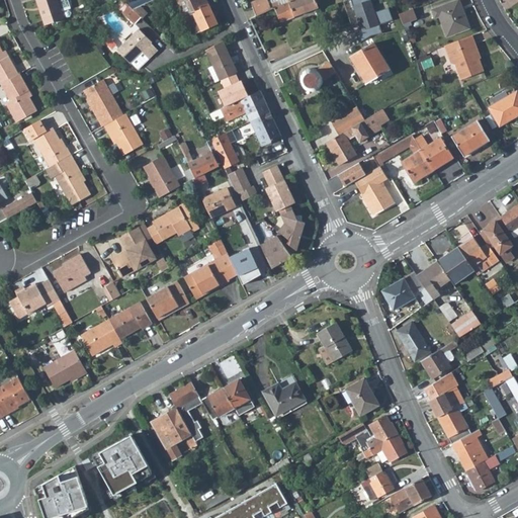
[(62,19),(55,0),(33,0),(42,25),(62,19)]
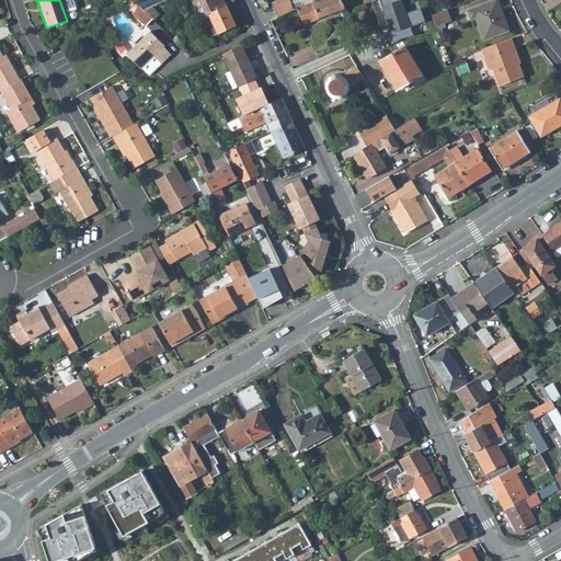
[(78,9),(75,0),(66,0),(70,11),(78,9)]
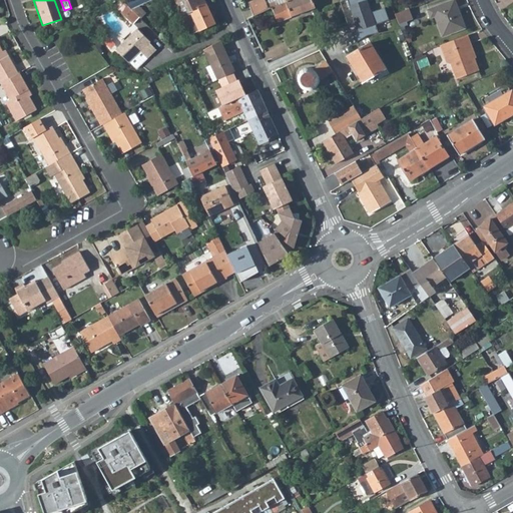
[(139,5),(149,0),(129,0),(122,3),(126,6),(129,9),(139,5)]
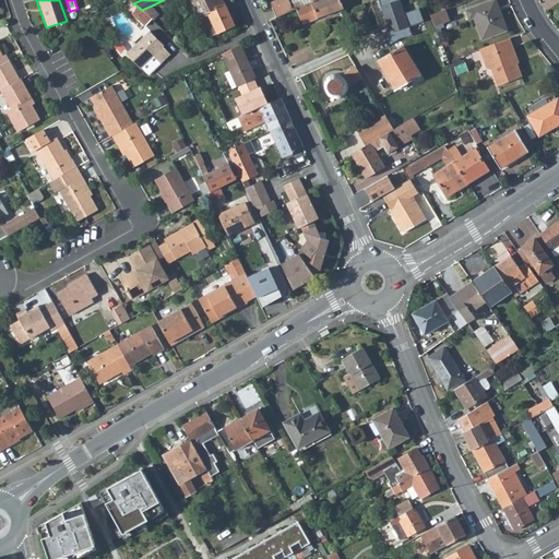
[(189,0),(198,16),(225,3),(223,0),(189,0)]
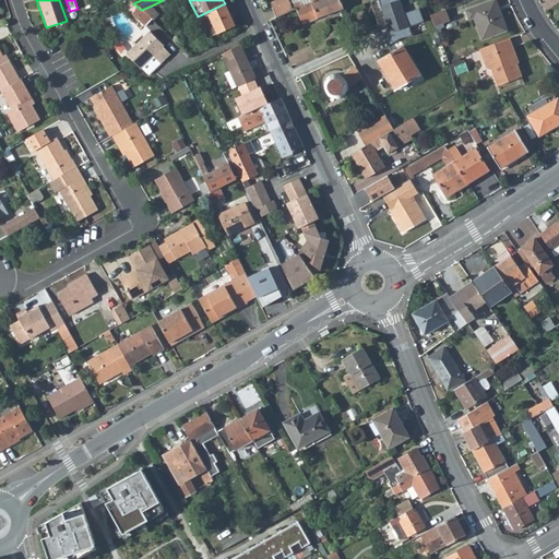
[(289,0),(281,0),(271,3),(276,16),(293,11),(296,20),(298,20),(299,23),(301,22),(302,24),(344,9),(341,0),(300,0),(301,2),(292,6),(289,0)]
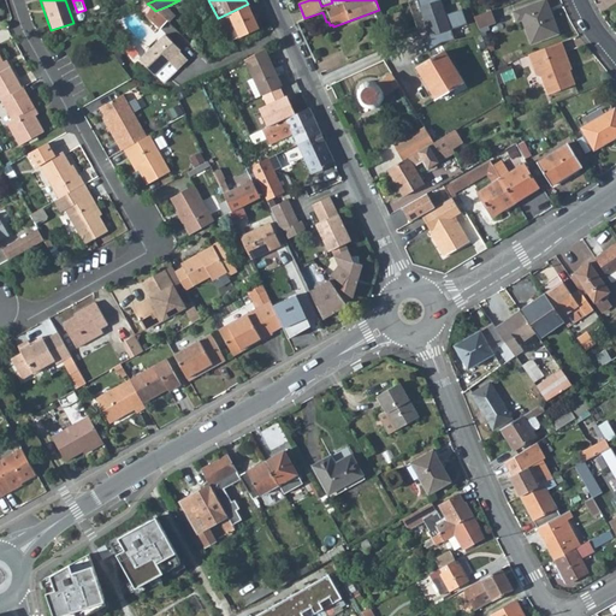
[(560,31),(546,0),(542,0),(514,11),(519,21),(523,18),(533,42),(560,31)]
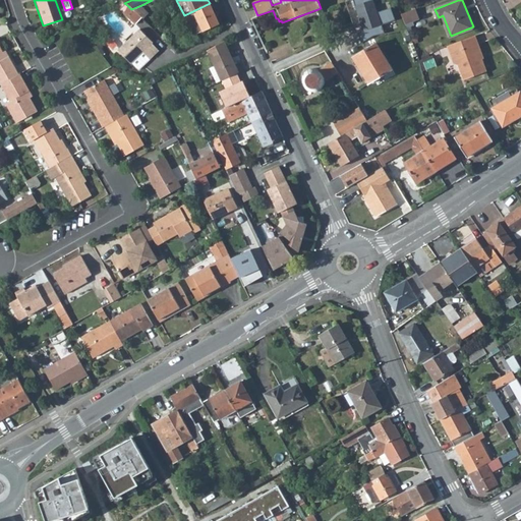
[(193,35),(219,23),(210,3),(184,15),(183,15),(193,35)]
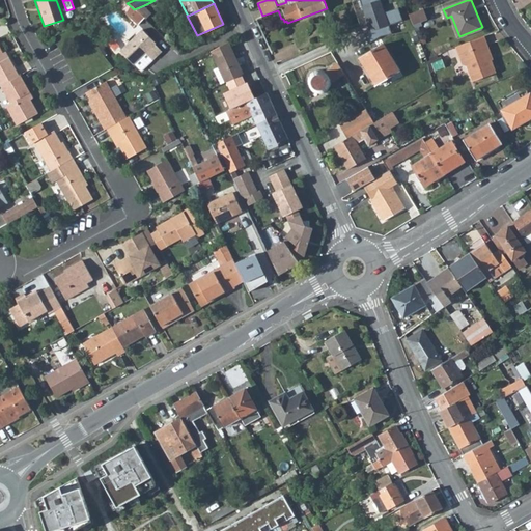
[(143,18),(150,14),(144,5),(134,9),(143,18)]
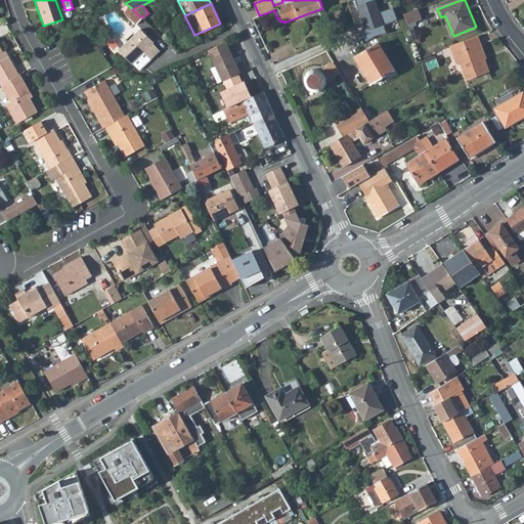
[(135,25),(141,17),(132,9),(129,6),(123,13),(135,25)]
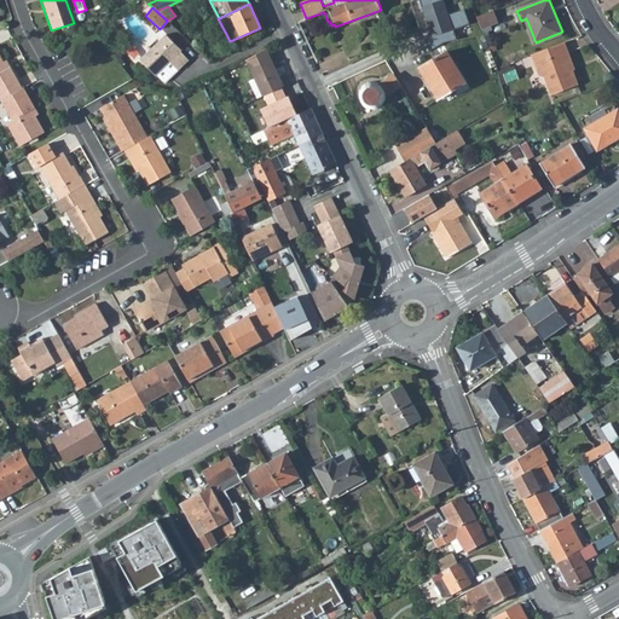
[(481,28),(498,22),(493,11),(491,12),(478,17),(480,25),(481,28)]
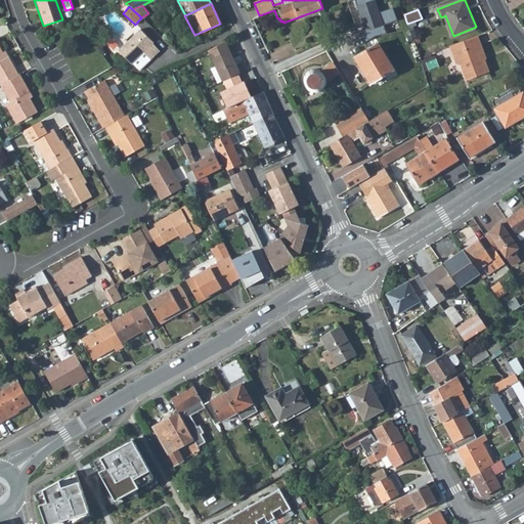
[(154,42),(140,29),(119,50),(132,63),(143,52),(150,59),(160,50),(153,43),(154,42)]
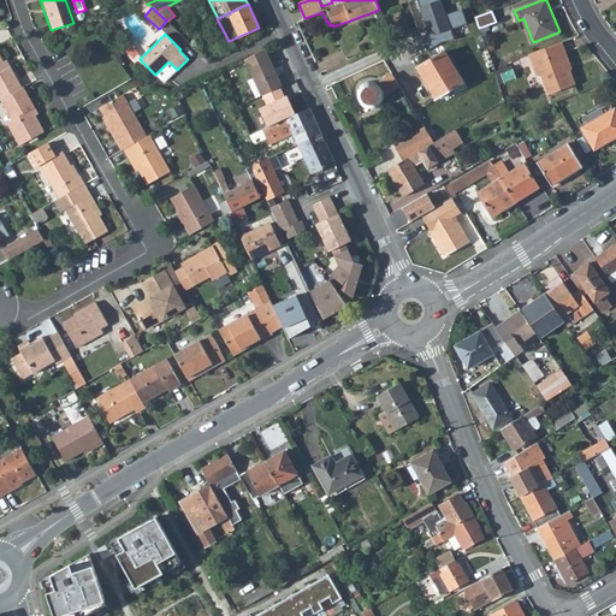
[(574,84),(569,72),(572,71),(561,42),(527,55),(535,77),(540,80),(546,95),(574,84)]
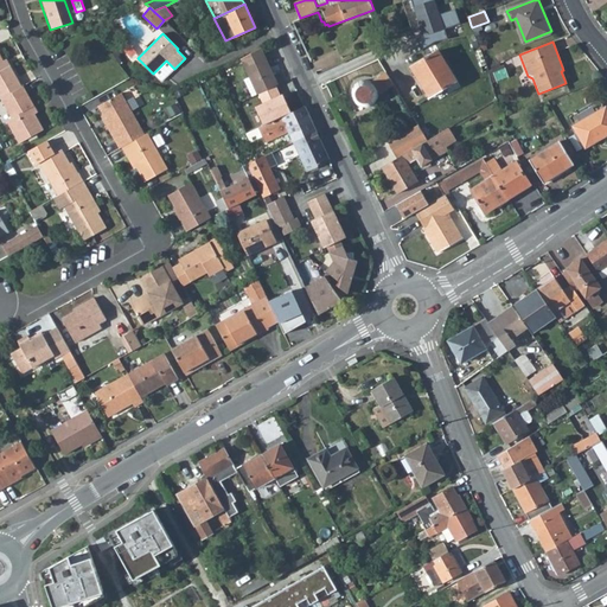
[(241,58),(250,77),(243,81),(251,98),(279,85),(261,48),(241,58)]
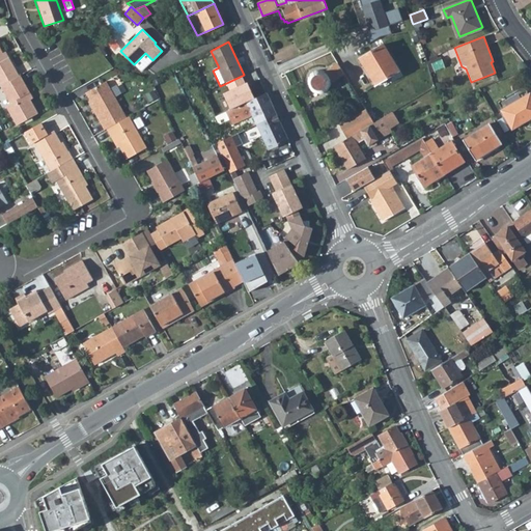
[(388,57),(382,46),(359,58),(374,86),(399,72),(390,56),(388,57)]
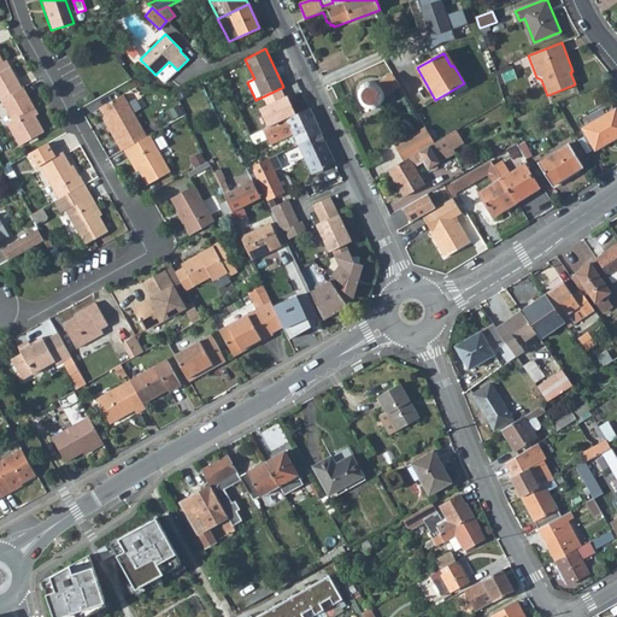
[(0,100),(21,88),(9,66),(5,68),(1,60),(0,59),(0,100)]
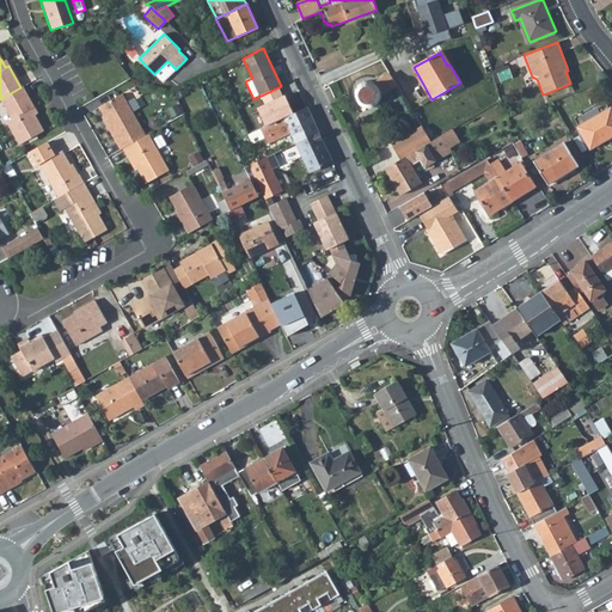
[(373,85),(372,84),(371,84),(368,84),(366,84),(363,84),(362,85),(360,86),(359,87),(357,89),(356,91),(355,92),(355,95),(355,96),(355,98),(355,99),(355,102),(356,103),(357,105),(360,106),(361,108),(363,109),(365,110),(367,110),(369,110),(372,109),(373,109),(375,108),(377,106),(378,105),(379,103),(380,102),(380,99),(381,98),(397,89),(389,75),(373,85)]
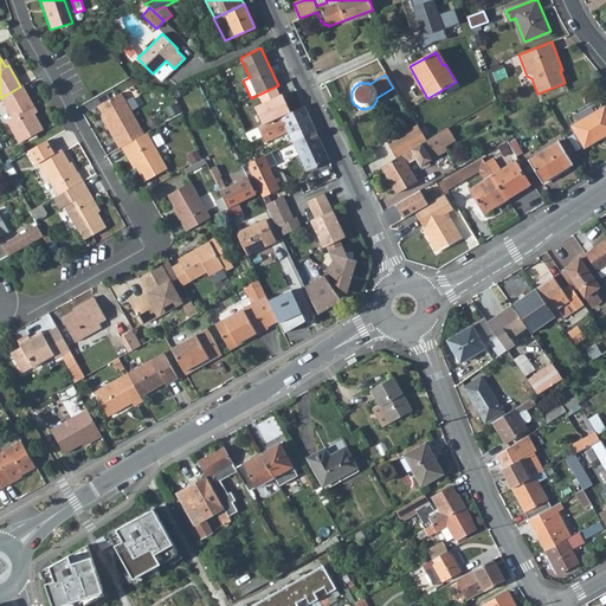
[(32,114),(28,107),(31,104),(20,86),(0,98),(0,103),(8,117),(2,121),(17,143),(42,129),(32,114)]
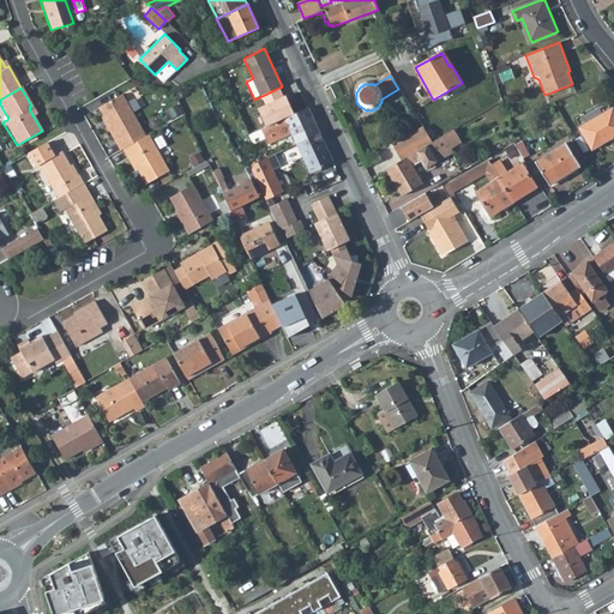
[(287,103),(266,113),(271,124),(308,107),(300,90),(284,97),(287,103)]
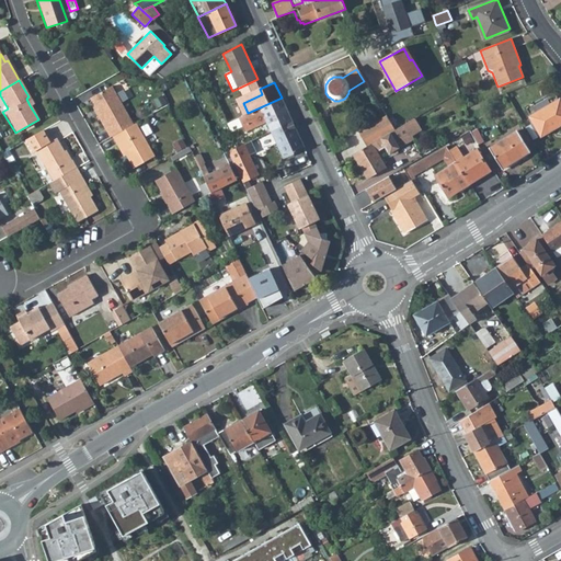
[(132,126),(110,87),(88,99),(96,114),(95,115),(109,138),(112,137),(132,126)]
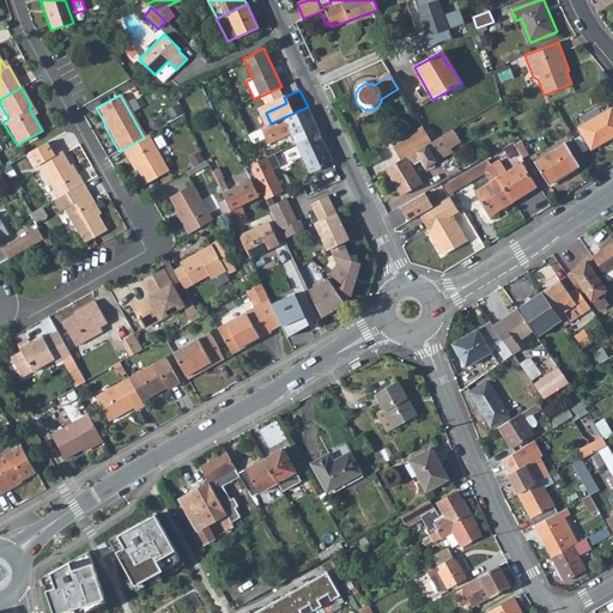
[(296,144),(320,133),(308,107),(271,123),(248,134),(252,144),(265,138),(267,143),(290,133),(293,139),(290,140),(292,146),(296,144)]
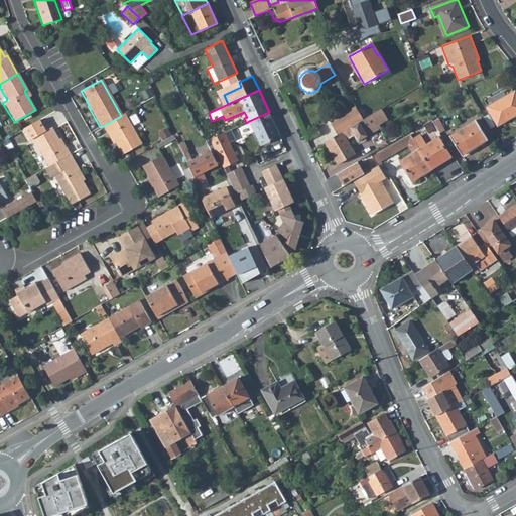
[(515,94),(513,91),(498,100),(486,108),(498,126),(509,120),(515,115),(515,94)]
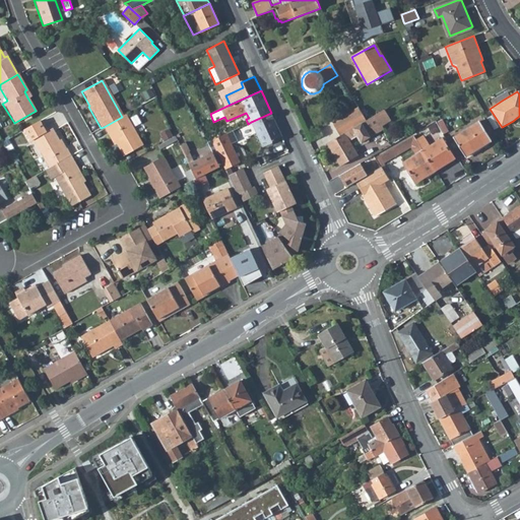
[(359,107),(332,122),(339,135),(367,120),(359,107)]
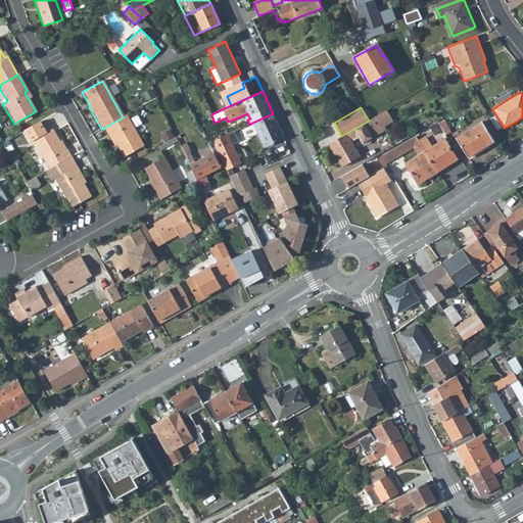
[(341,136),(329,143),(342,167),(358,157),(348,141),(358,136),(361,142),(393,124),(386,110),(369,121),(341,136)]
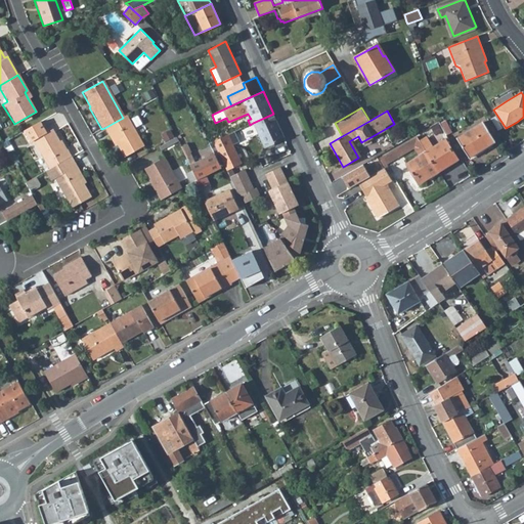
[(253,123),(264,147),(285,138),(273,114),(253,123)]
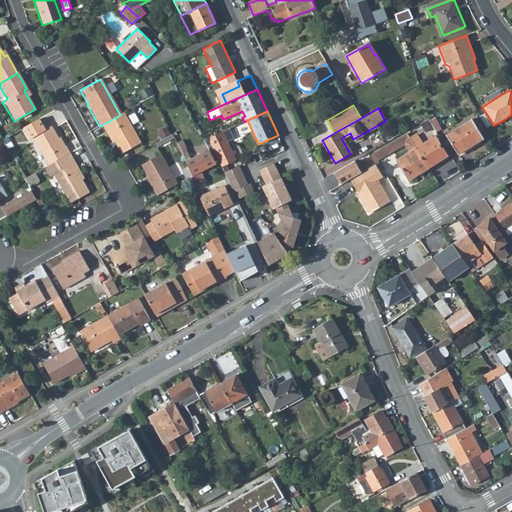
[(102,125),(107,134),(110,133),(121,153),(140,142),(124,113),(120,115),(102,125)]
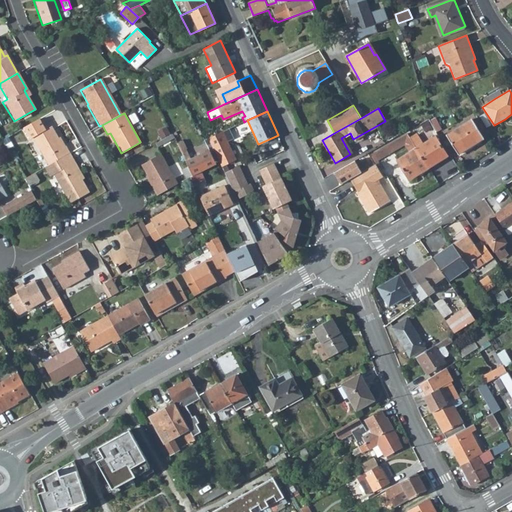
[(483,137),(470,118),(445,135),(458,154),(483,137)]
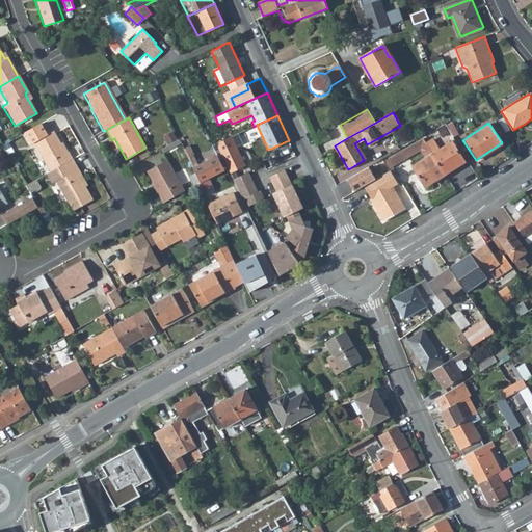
[(64,153),(51,131),(46,134),(40,124),(23,133),(29,143),(31,142),(49,173),(72,160),(67,152),(64,153)]
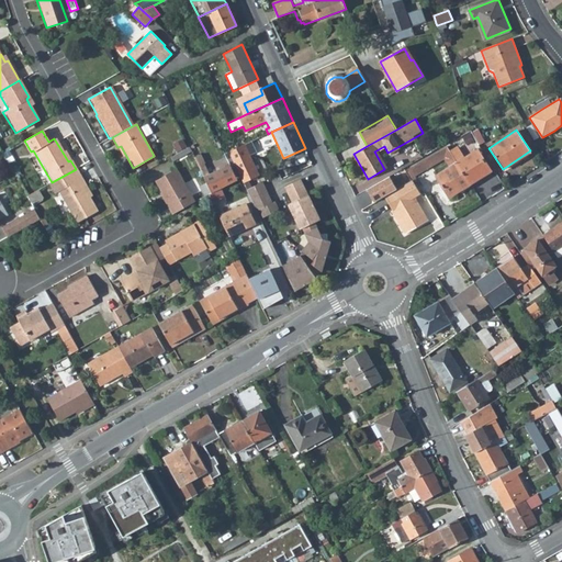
[(248,180),(258,176),(244,145),(228,153),(246,191),(253,188),(248,180)]
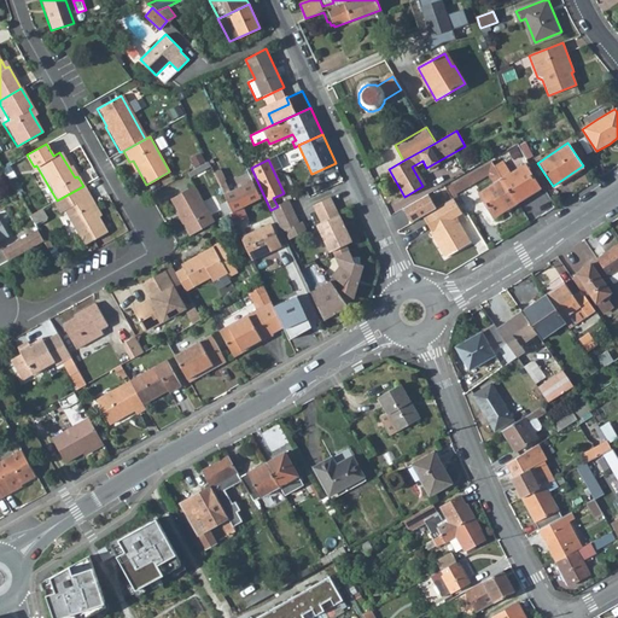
[(471,173),(476,184),(496,170),(490,162),(471,173)]
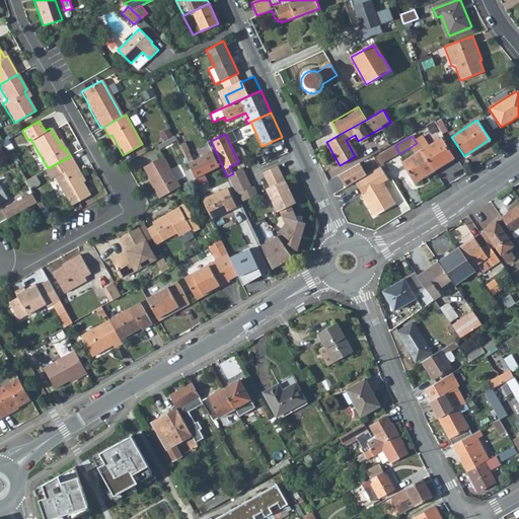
[(454,158),(441,138),(422,150),(434,170),(454,158)]
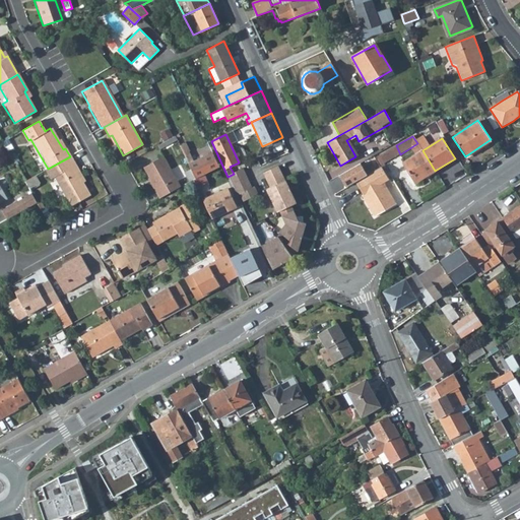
[(201,177),(219,169),(212,153),(194,163),(185,143),(180,146),(190,170),(194,179),(201,177)]
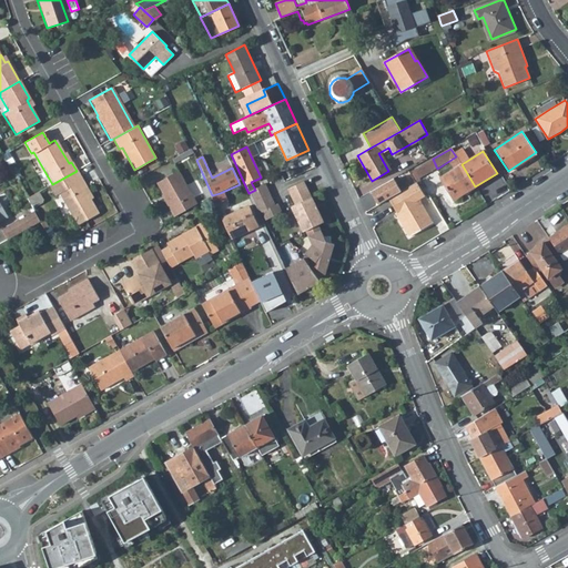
[(415,181),(437,169),(433,159),(411,172),(415,181)]
